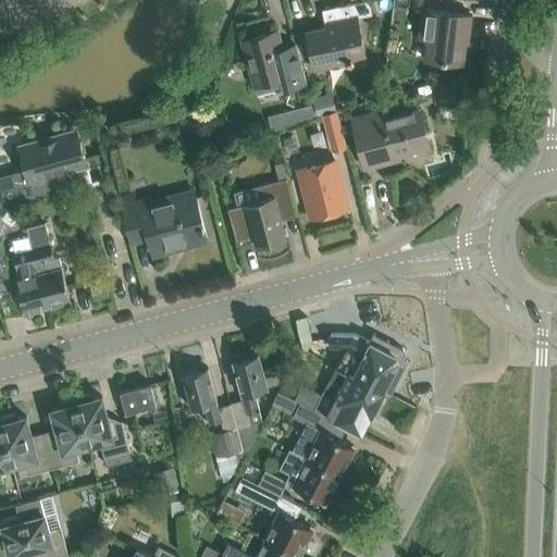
[(314,69),(334,65),(334,62),(367,54),(359,16),(372,14),(369,0),(367,0),(322,10),(325,27),(307,31),(314,69)]
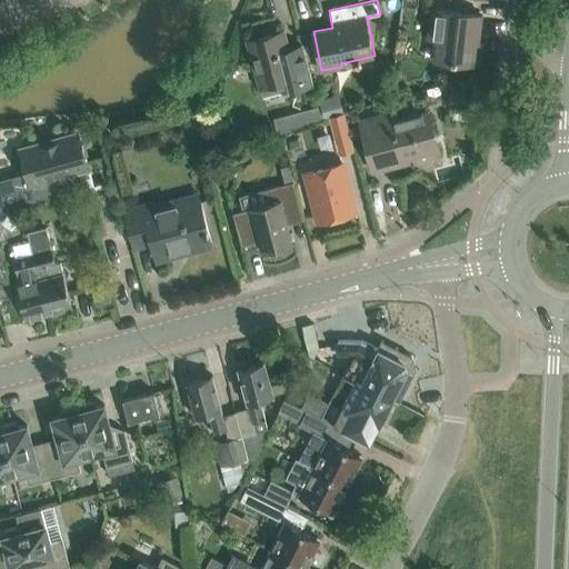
[(430,9),(427,38),(436,39),(433,59),(473,63),(477,36),(480,37),(482,15),(430,9)]
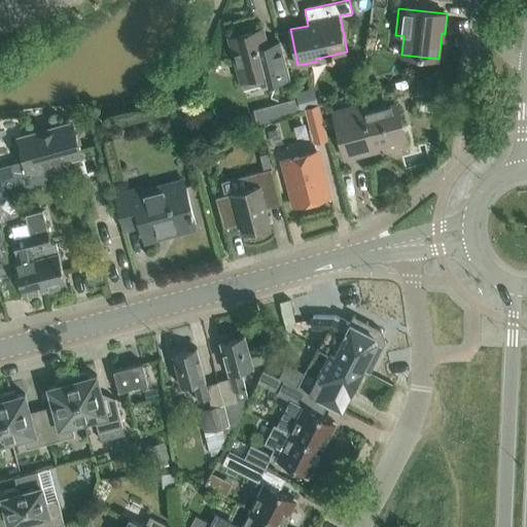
[(261,30),(230,38),(241,79),(244,91),(260,86),(289,79),(282,51),(280,43),(266,47),(261,30)]
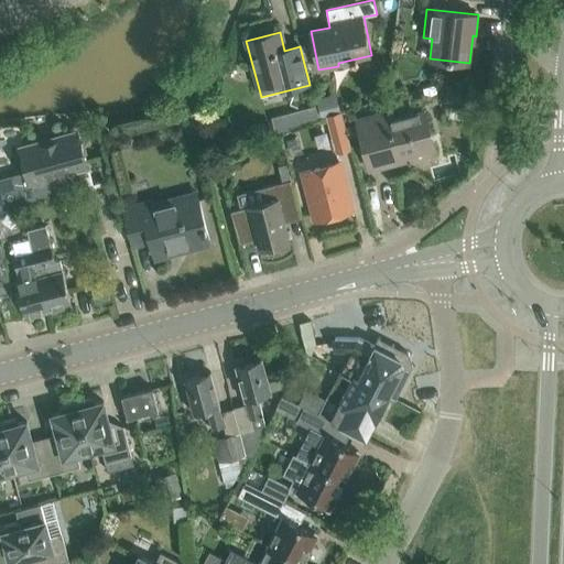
[(284,114),(290,128),(307,120),(302,107),(284,114)]
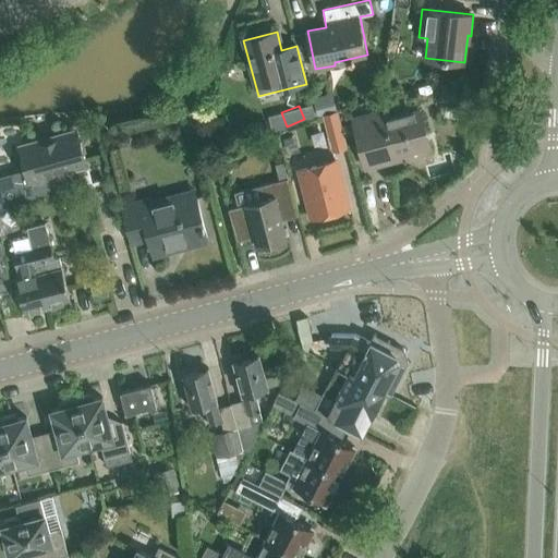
[(372,113),(354,118),(355,122),(341,126),(343,136),(358,133),(366,167),(390,161),(389,157),(429,146),(420,109),(374,121),(372,113)]
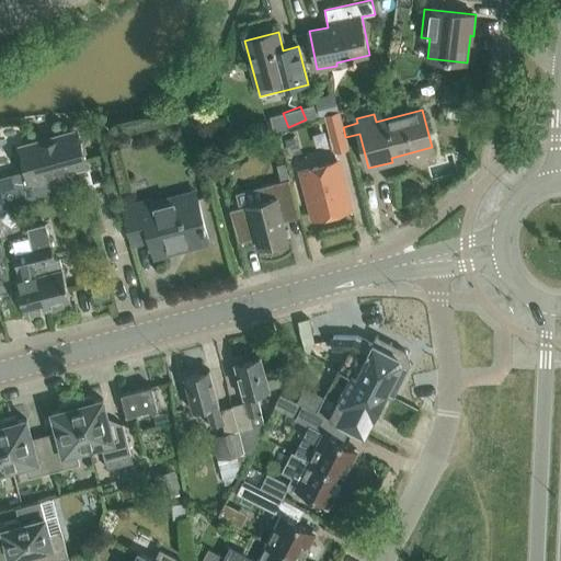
[(343,127),(339,112),(324,115),(334,151),(348,147),(345,137),(343,127)]
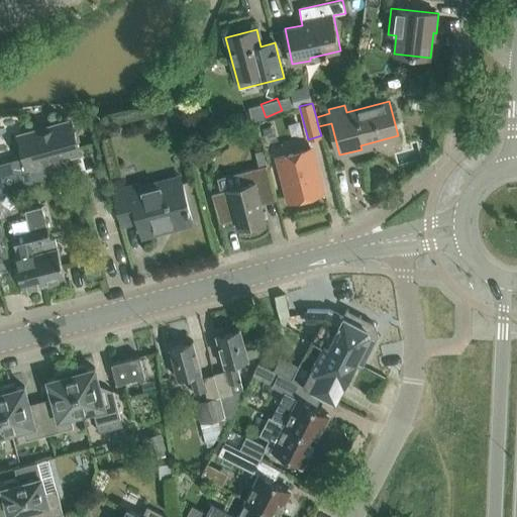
[(79,152),(71,121),(52,126),(54,131),(37,135),(36,130),(18,135),(25,160),(0,167),(0,191),(72,172),(72,169),(69,170),(70,170),(66,171),(62,157),(79,152)]
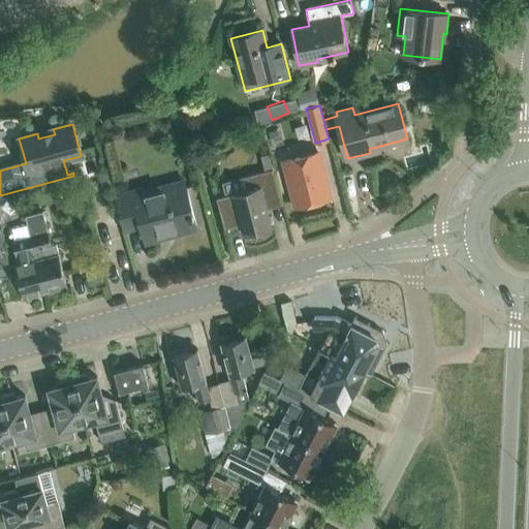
[(319,152),(283,161),(296,206),(331,196),(319,152)]
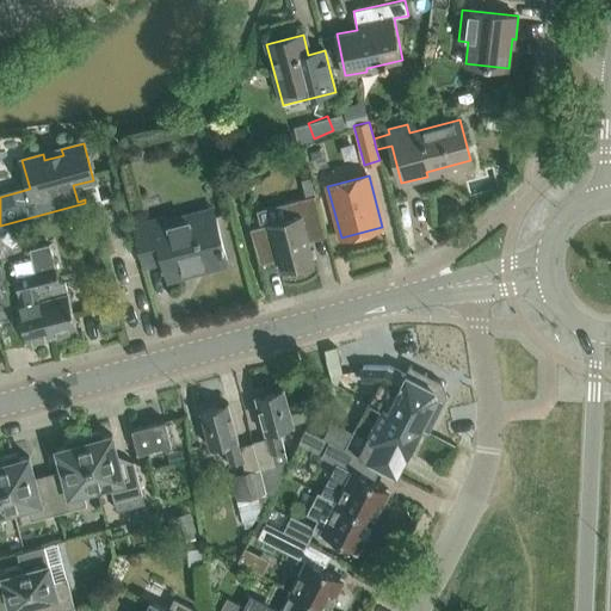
[(282,270),(314,261),(307,236),(325,232),(315,195),(284,203),(289,217),(251,228),(259,263),(278,258),(282,270)]
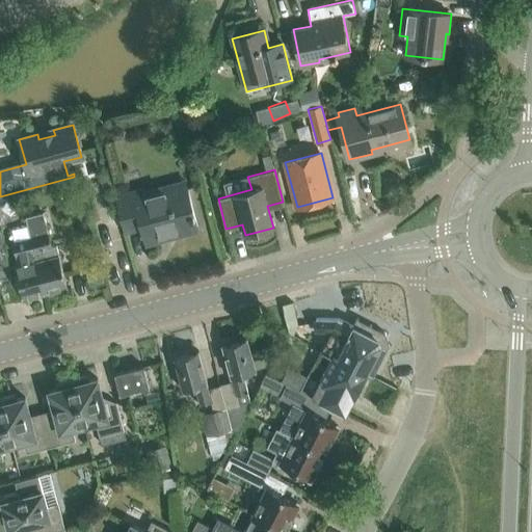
[(197,230),(190,201),(185,181),(144,191),(143,188),(116,195),(126,232),(141,228),(145,243),(197,230)]
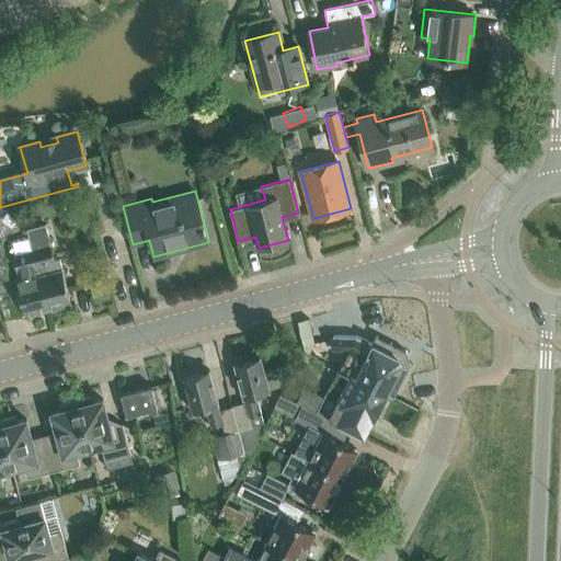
[(60,259),(55,260),(45,224),(29,227),(34,250),(32,250),(36,264),(47,307),(71,300),(60,259)]
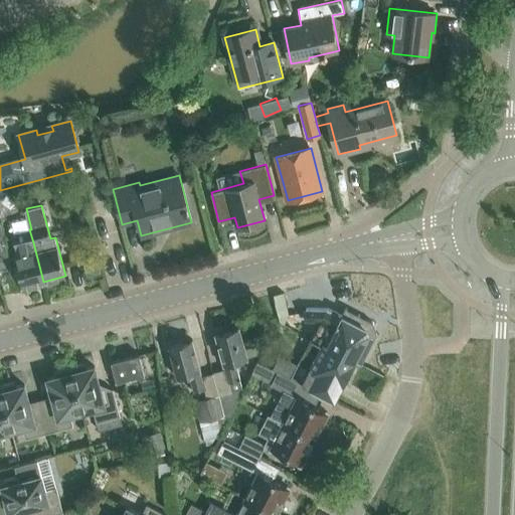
[(0,260),(9,259),(0,223),(0,260)]
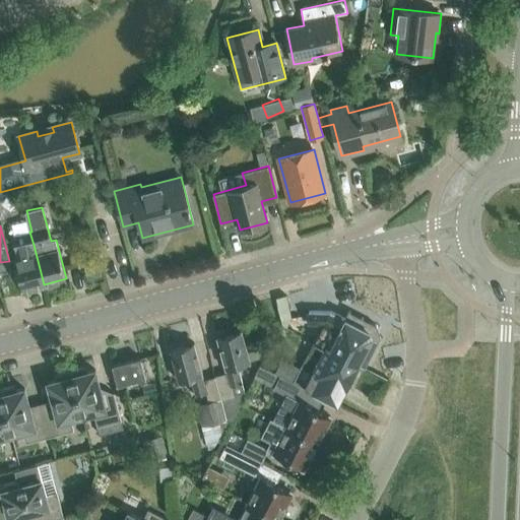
[(34,245),(29,232),(12,236),(16,250),(24,248),(26,256),(13,259),(21,290),(44,284),(34,245)]
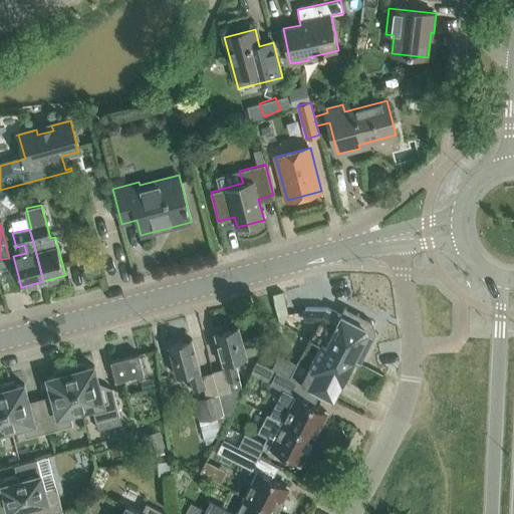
[(288,313),(284,292),(283,290),(273,293),(277,316),(279,320),(284,322),(288,313)]
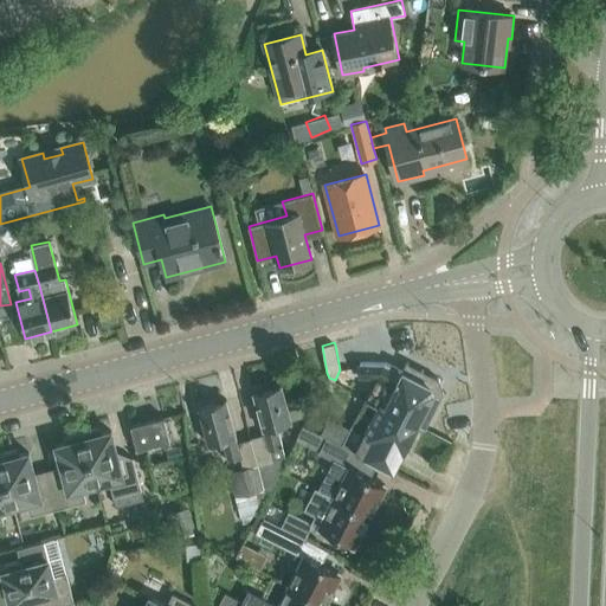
[(424,427),(443,392),(438,379),(406,362),(401,371),(384,362),(384,363),(360,362),(359,375),(376,376),(366,398),(378,405),(378,404),(416,424),(424,427)]
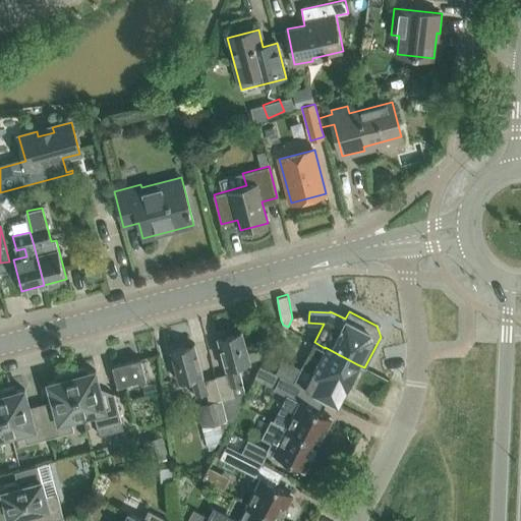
[(264,357),(269,344),(246,349),(242,331),(218,337),(227,372),(216,375),(216,377),(214,377),(228,427),(245,393),(233,396),(231,386),(242,383),(238,366),(250,363),(250,361),(264,357)]
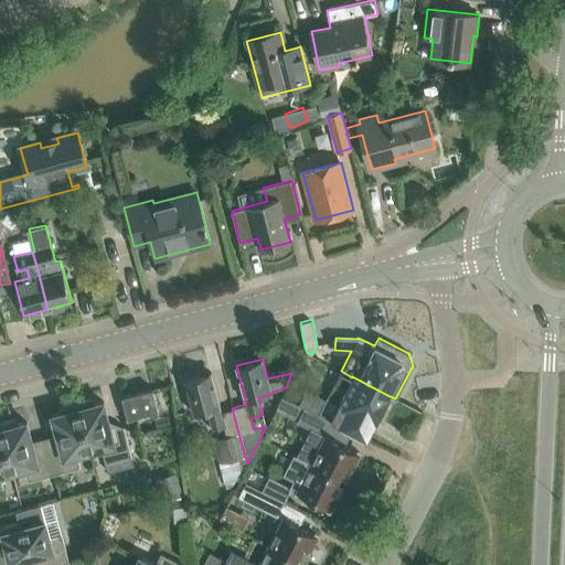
[(387,395),(352,376),(352,377),(341,371),(340,371),(326,398),(307,388),(299,405),(306,408),(319,415),(338,425),(338,424),(365,438),(387,395)]
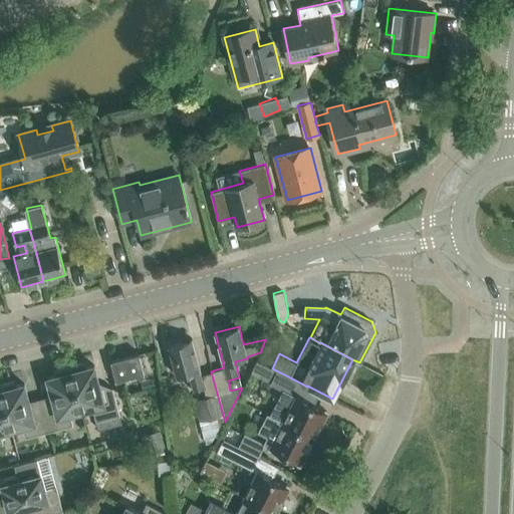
[(201,374),(192,338),(168,345),(176,376),(188,372),(193,390),(204,387),(207,397),(194,400),(203,439),(218,435),(225,422),(211,371),(201,374)]
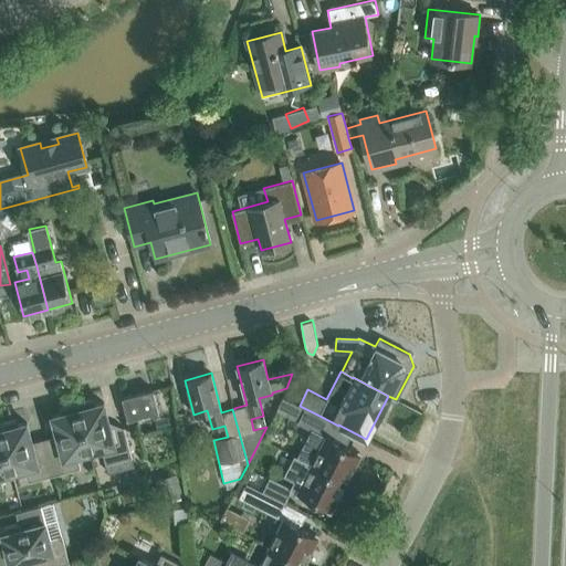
[(158,410),(153,388),(121,397),(127,419),(158,410)]
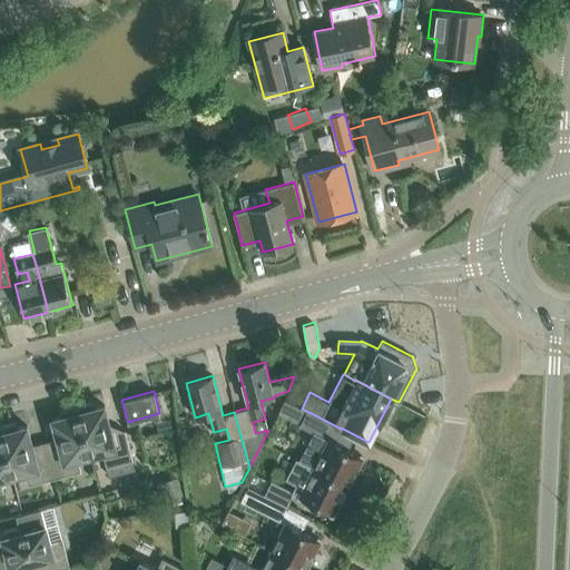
[(94,401),(77,405),(90,454),(102,451),(109,475),(135,469),(125,430),(111,433),(104,404),(96,406),(94,401)]
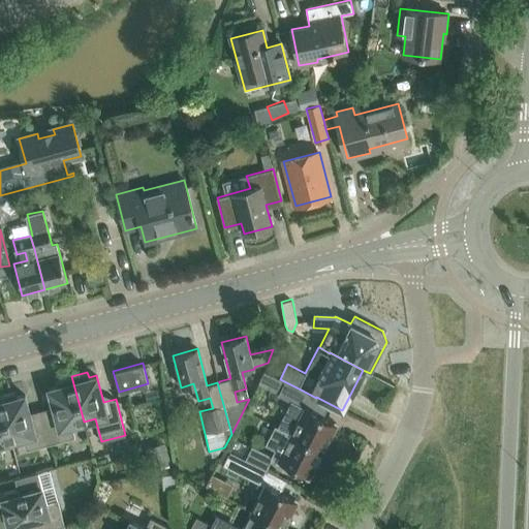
[(84,422),(71,376),(55,380),(57,385),(49,389),(55,412),(43,415),(51,443),(74,436),(71,425),(84,422)]
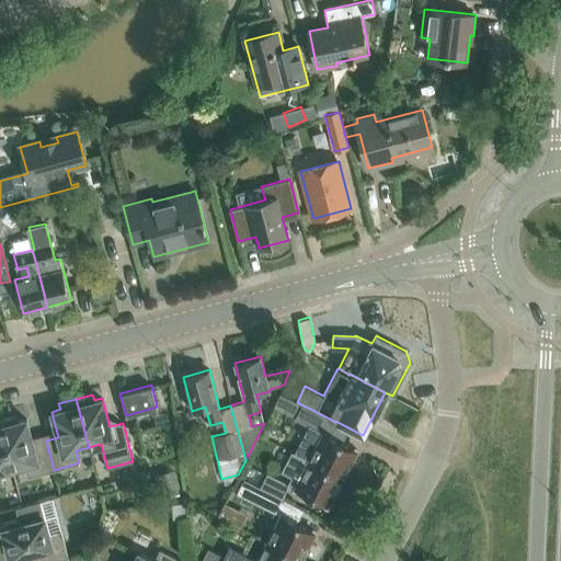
[(329,435),(335,422),(317,412),(304,405),(296,419),(309,425),(295,453),(341,477),(356,449),(329,435)]
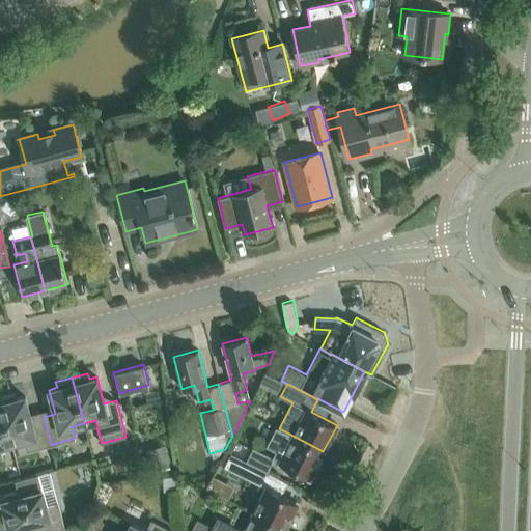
[(16,392),(0,396),(0,399),(11,443),(23,440),(26,451),(51,445),(44,417),(31,421),(25,396),(17,398),(16,392)]
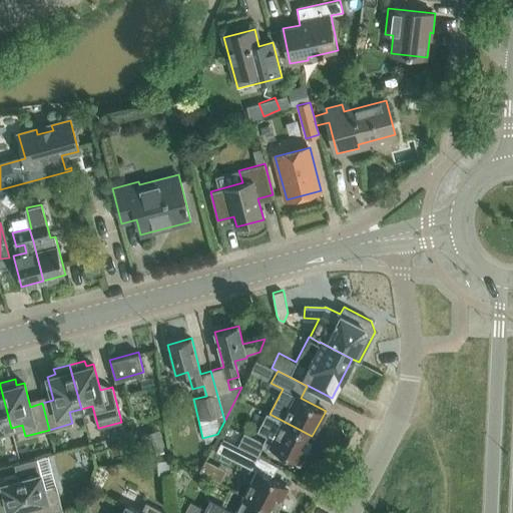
[(0,430),(11,428),(0,386),(0,442),(3,442),(0,432),(0,430)]
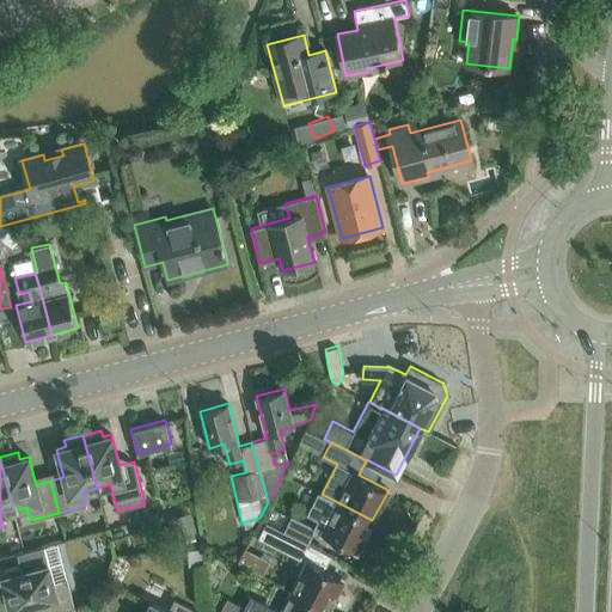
[(356,551),(372,520),(322,494),(319,493),(308,514),(319,520),(314,530),(356,551)]
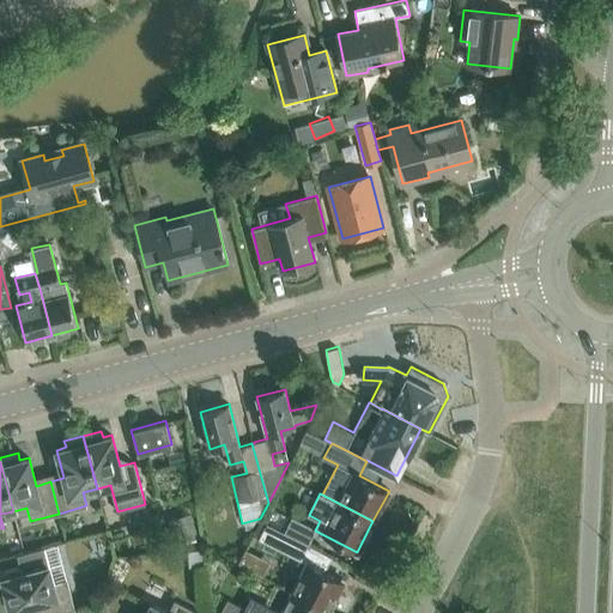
[(174,542),(198,536),(192,513),(168,519),(174,542)]
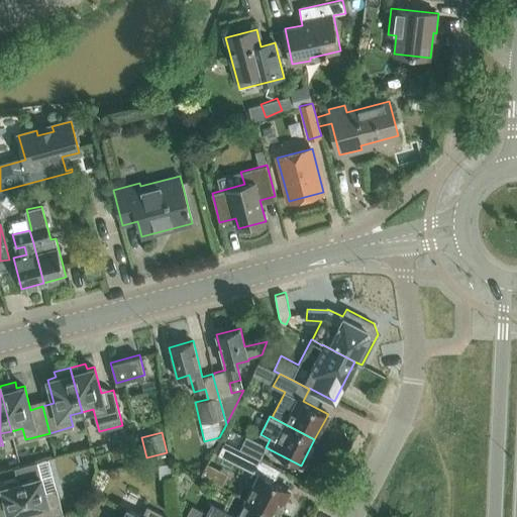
[(265,445),(245,436),(239,447),(259,457),(265,445)]
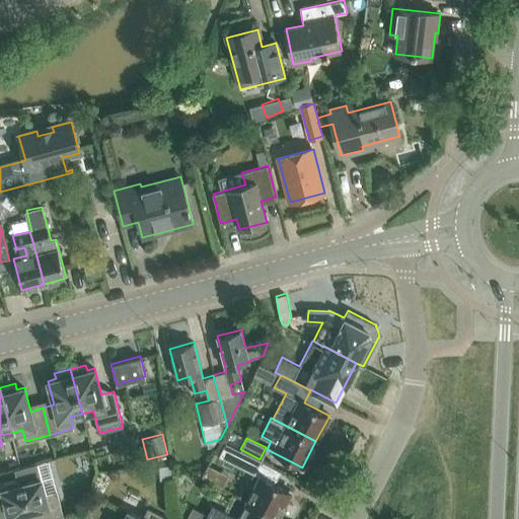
[(290,491),(275,484),(282,470),(260,459),(240,449),(226,442),(219,454),(261,475),(247,502),(277,517),(290,491)]
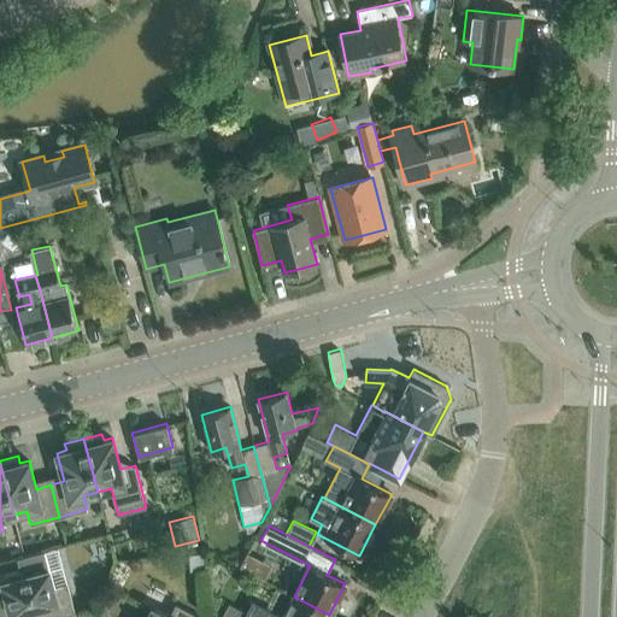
[(68,583),(53,587),(43,551),(17,558),(21,569),(0,574),(0,599),(1,604),(7,601),(11,613),(40,606),(42,616),(53,616),(75,611),(68,583)]
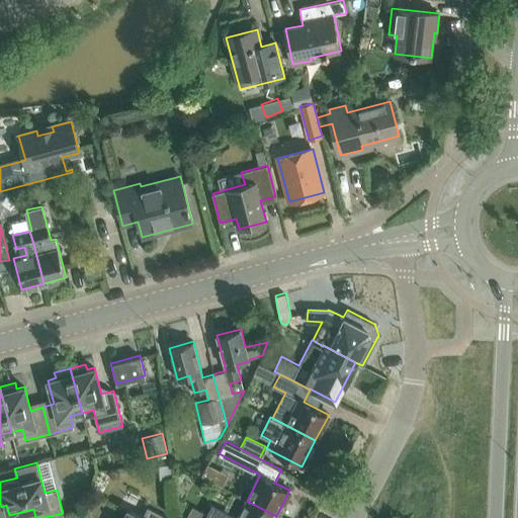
[(207,512),(204,517),(274,517),(276,516),(247,501),(239,517),(212,503),(207,512)]
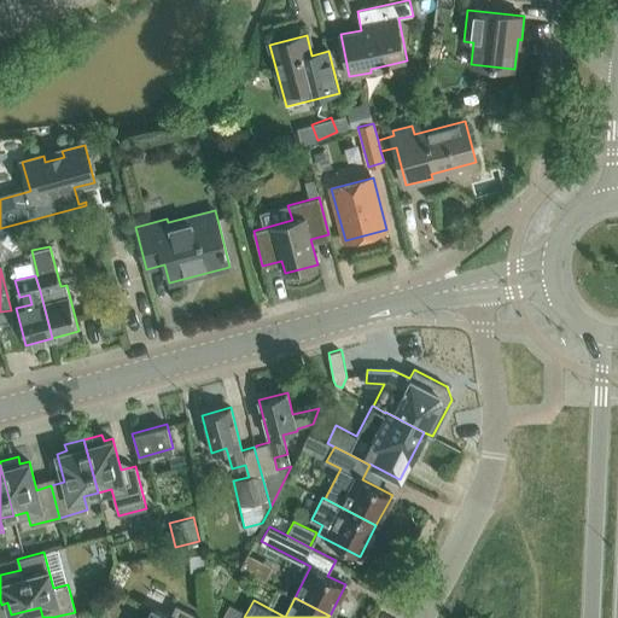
[(202,617),(175,605),(169,617),(152,608),(146,617),(202,617)]
